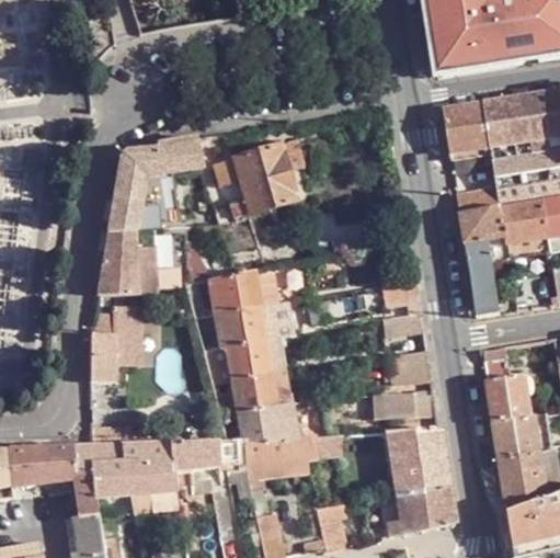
[(425,0),(438,78),(524,65),(523,58),(491,64),(491,61),(448,69),(436,0),(425,0)]
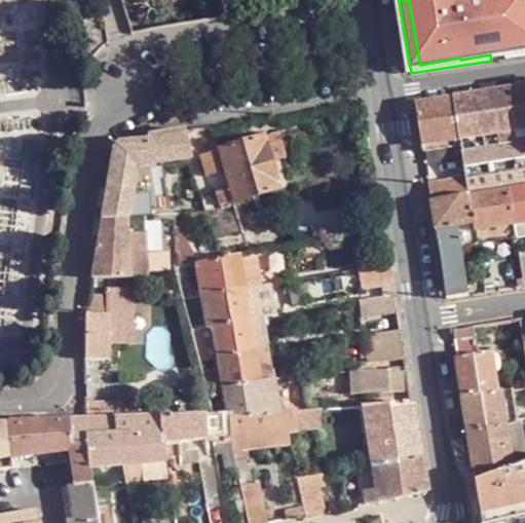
[(504,46),(524,43),(524,0),(409,0),(420,65),(460,58),(460,60),(490,54),(505,51),(504,46)]
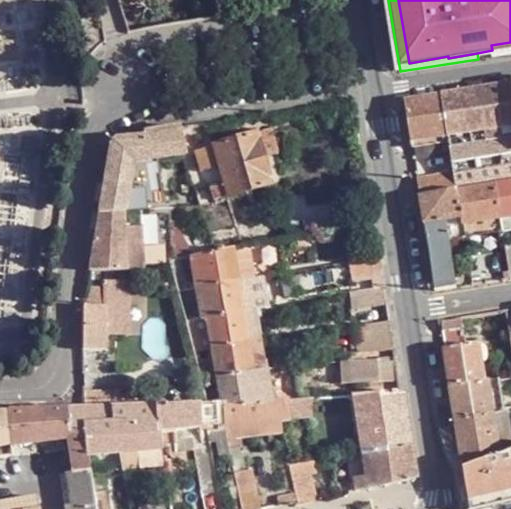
[(492,50),(493,56),(510,53),(510,42),(491,45),(492,50)]
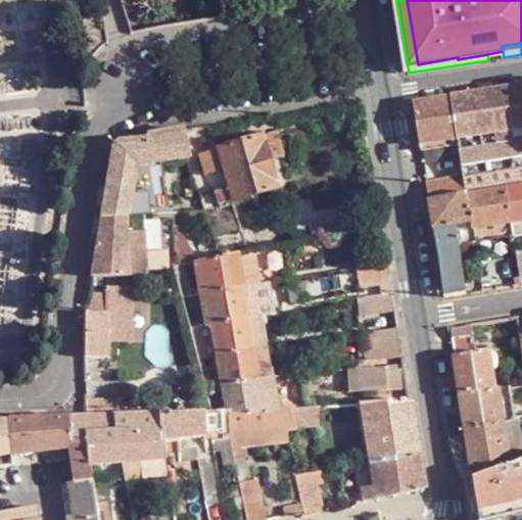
[(521,86),(453,97),(460,138),(461,145),(466,177),(468,192),(506,186),(521,183),(521,86)]
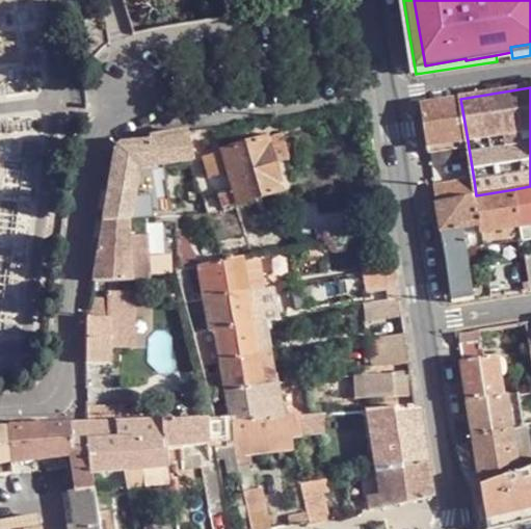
[(468,140),(460,99),(420,105),(427,147),(468,140)]
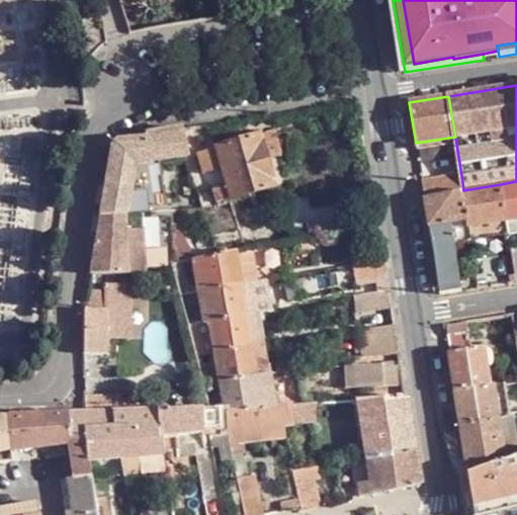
[(87,274),(142,271),(141,227),(121,228),(120,210),(131,163),(145,162),(145,158),(184,152),(179,125),(143,132),(144,136),(124,136),(118,136),(114,139),(109,143),(108,152),(96,217),(88,265),(87,274)]
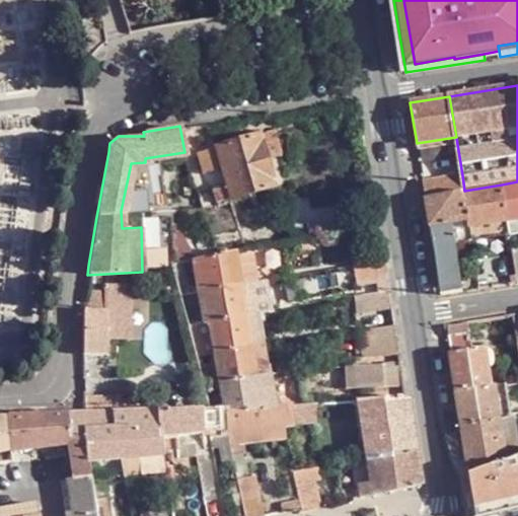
[(273,128),(256,133),(264,157),(280,152),(273,128)]
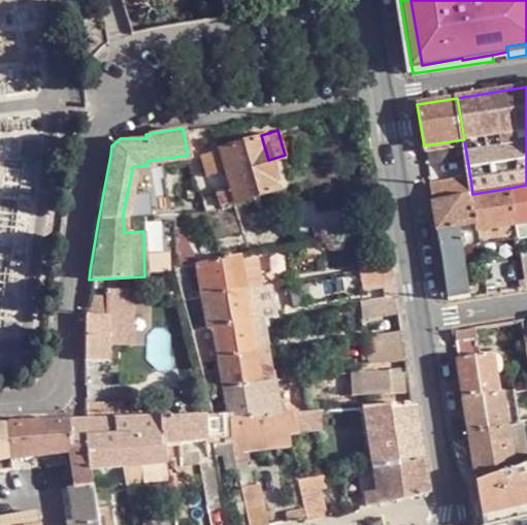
[(218,145),(224,169),(229,185),(232,199),(275,187),(268,160),(261,135),(218,145)]
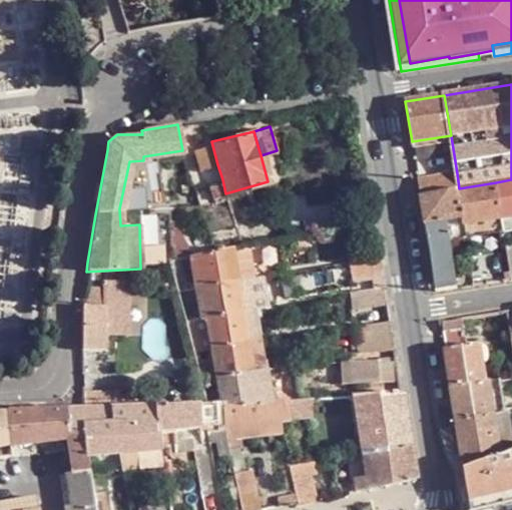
[(211,141),(193,147),(198,170),(217,164),(211,141)]
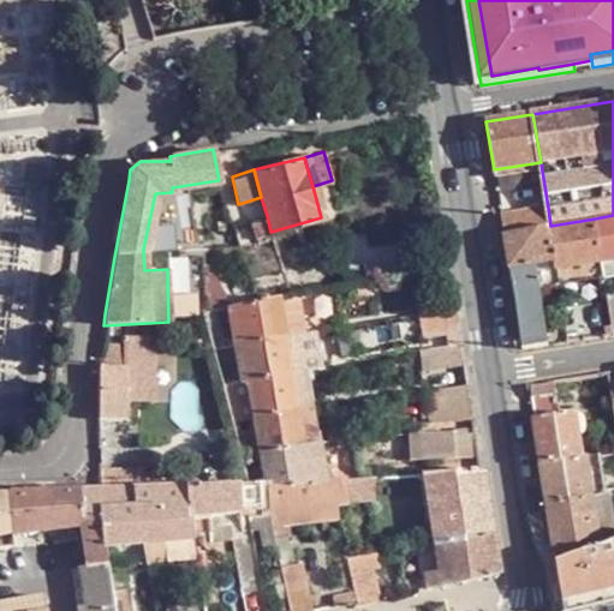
[(548,208),(542,171),(534,172),(540,210),(548,208)]
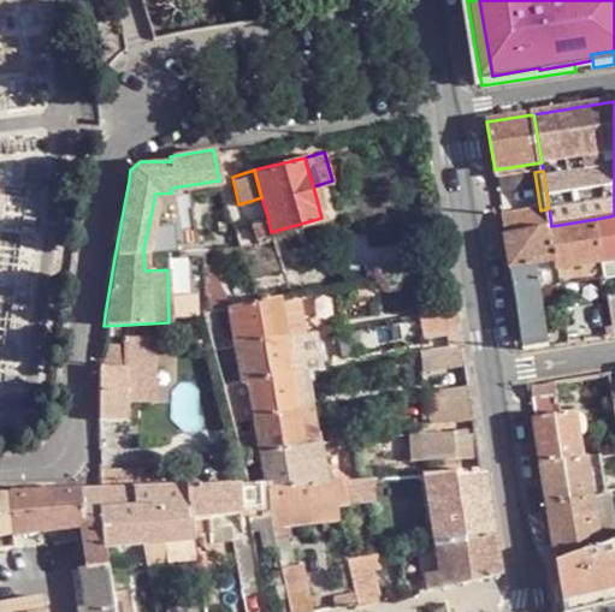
[(502,217),(504,233),(551,226),(549,208),(540,211),(502,217)]
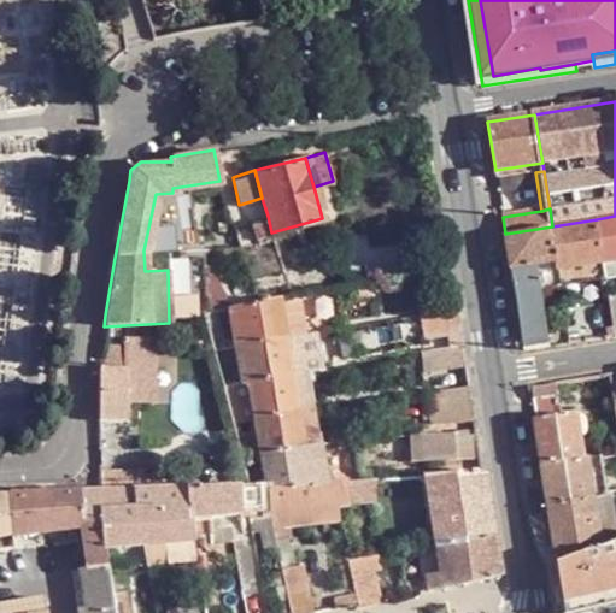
[(271,233),(268,216),(251,220),(256,237),(271,233)]
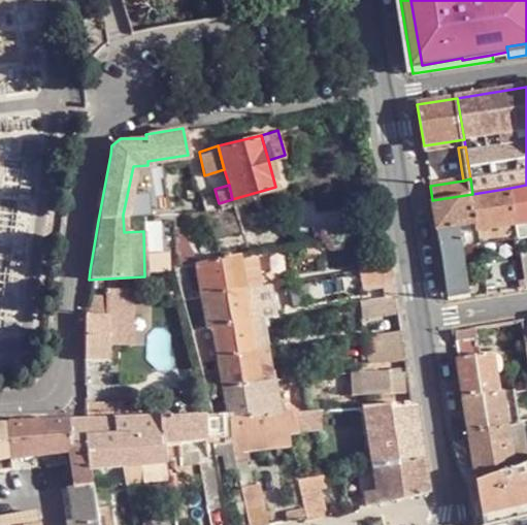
[(526,185),(511,188),(516,223),(526,221),(526,185)]
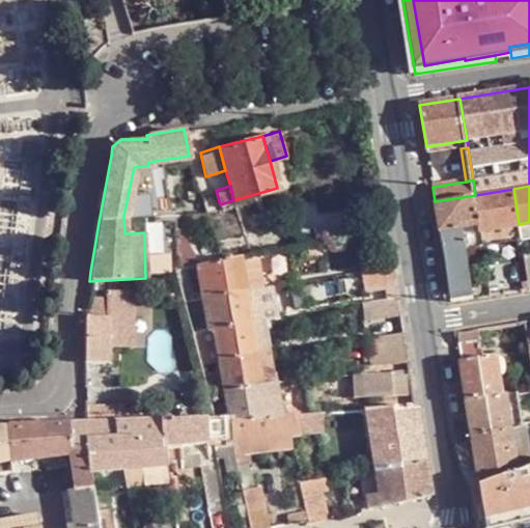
[(475,195),(481,230),(519,224),(513,189),(475,195)]
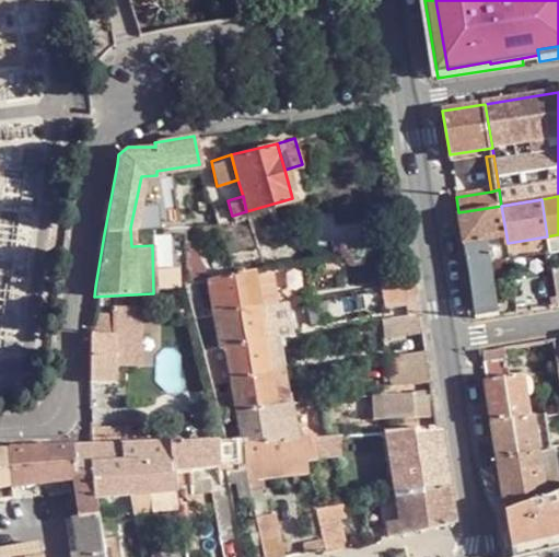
[(481,258),(510,254),(508,243),(501,206),(458,212),(476,316),(499,313),(496,280),(485,282),(482,273),(485,273),(481,258)]
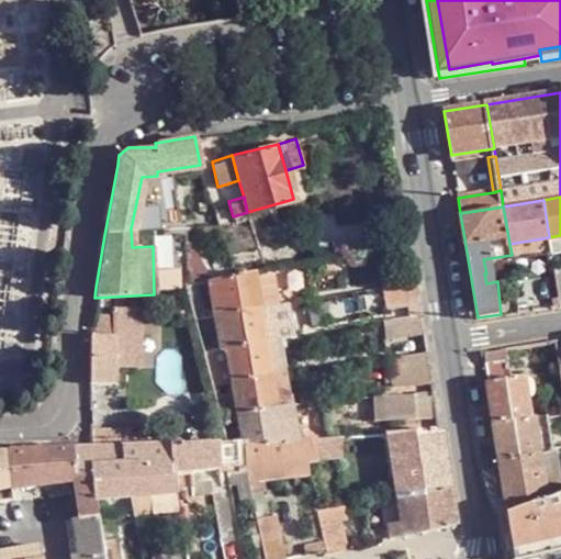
[(509,244),(512,255),(551,248),(549,237),(509,244)]
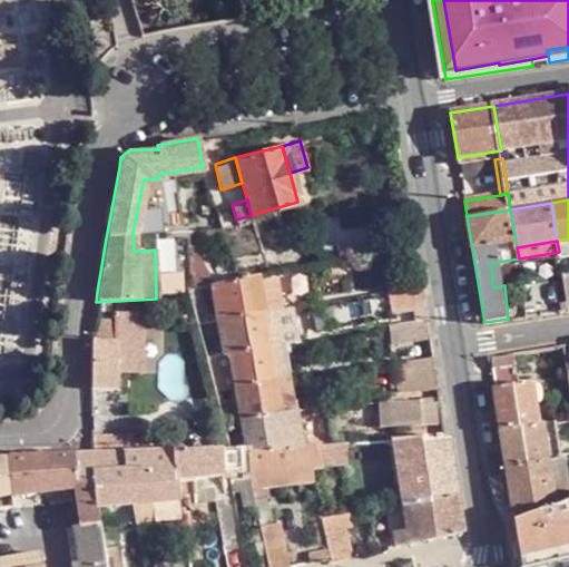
[(262,311),(278,308),(272,272),(255,274),(262,311)]
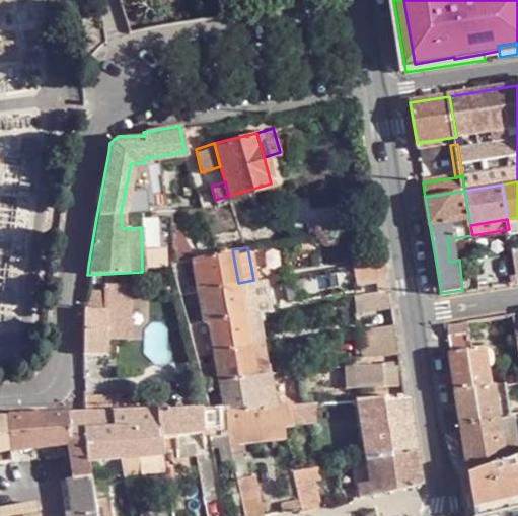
[(196,289),(238,283),(232,249),(190,256),(196,289)]
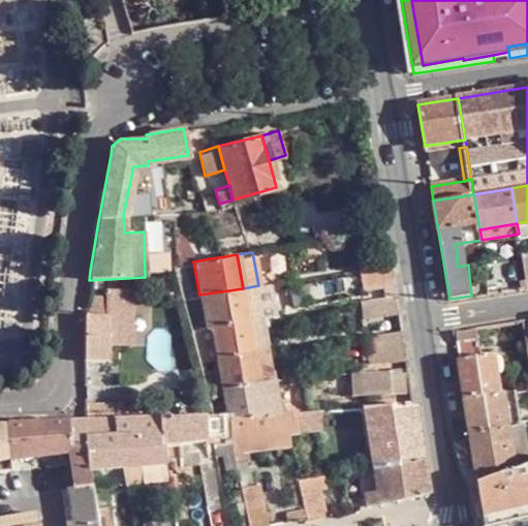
[(392,263),(360,268),(362,284),(394,279),(392,263)]
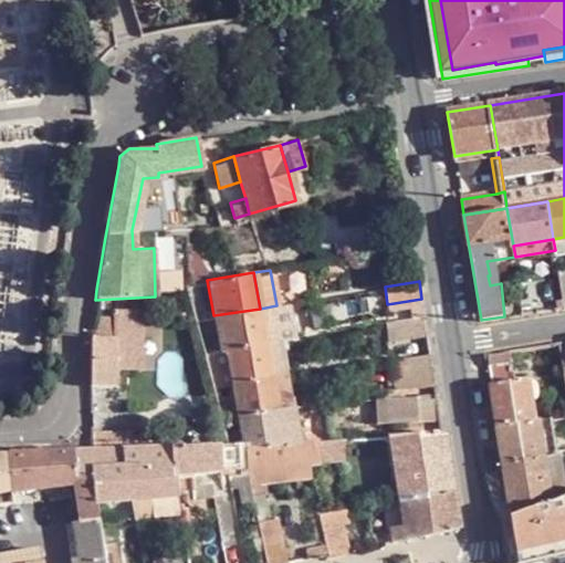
[(283,339),(276,305),(260,309),(265,342),(283,339)]
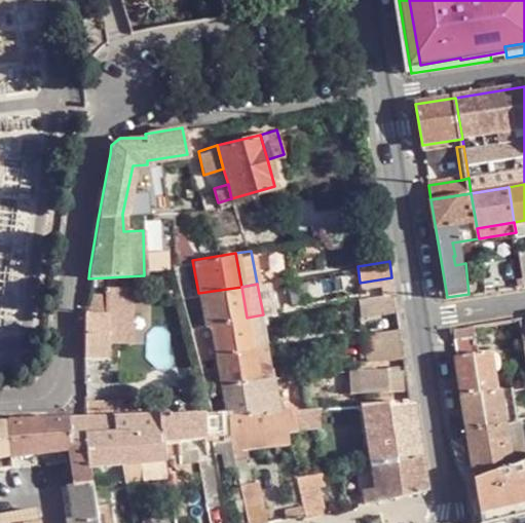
[(106,311),(83,312),(82,314),(83,356),(107,356),(107,342),(136,342),(134,286),(107,286),(106,311)]
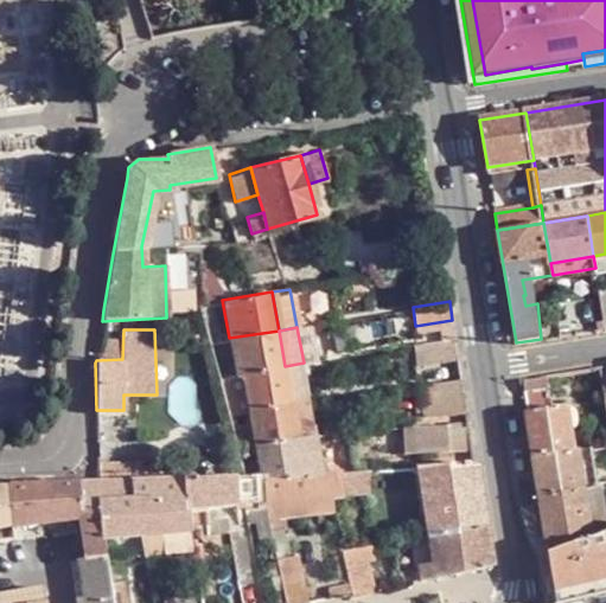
[(241,374),(285,366),(279,331),(229,338),(236,374),(241,374)]
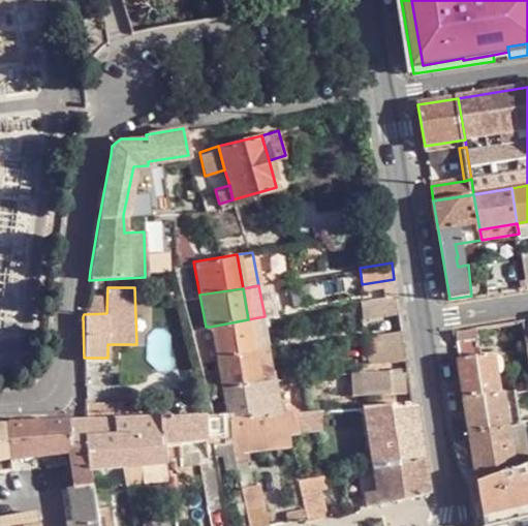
[(399,312),(396,294),(379,297),(382,315),(399,312)]
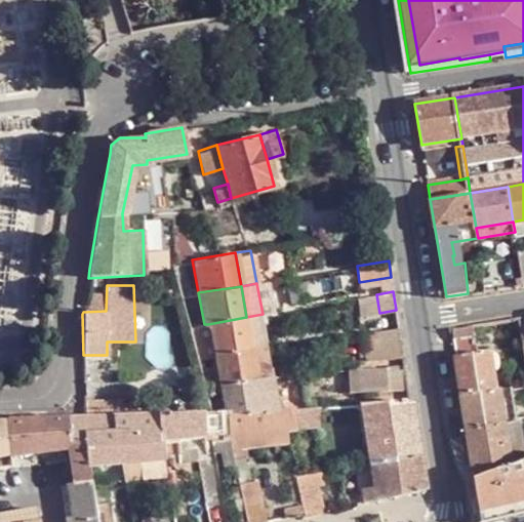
[(208,324),(214,355),(251,349),(246,317),(208,324)]
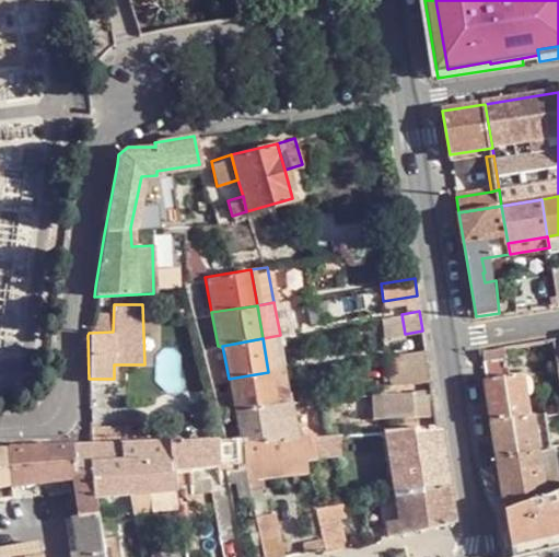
[(481,349),(482,360),(507,357),(505,346),(481,349)]
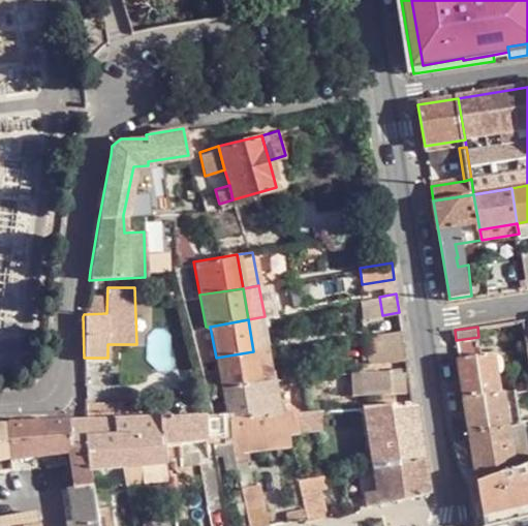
[(402,331),(368,336),(372,363),(406,359),(402,331)]
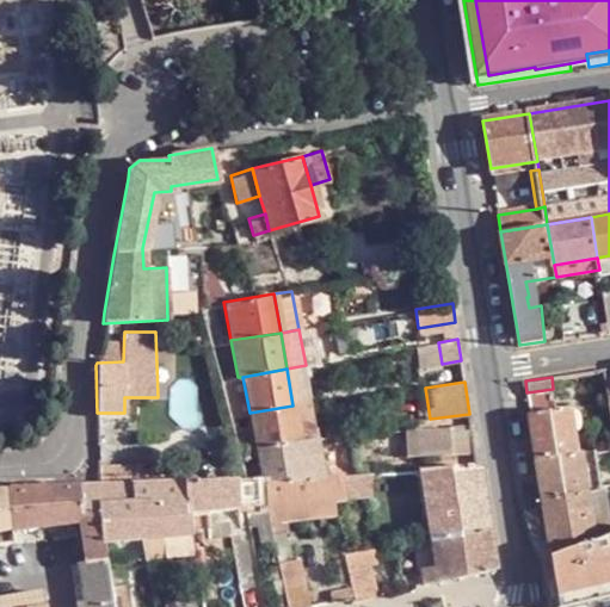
[(306,404),(293,406),(300,440),(312,439),(306,404)]
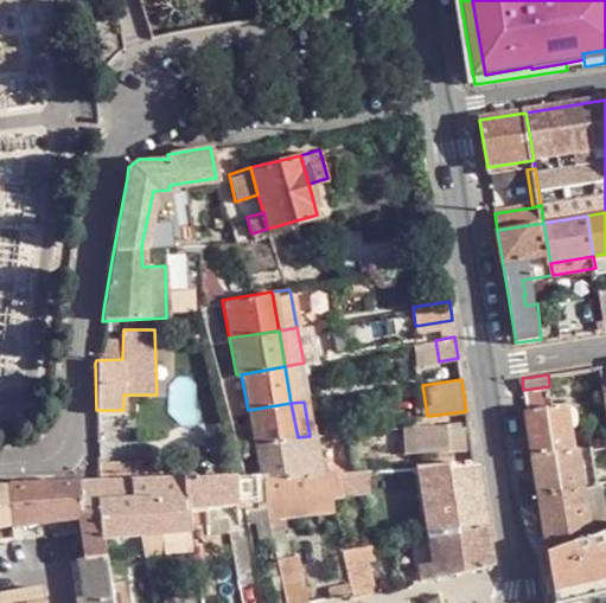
[(254,442),(298,437),(291,403),(248,410),(254,442)]
